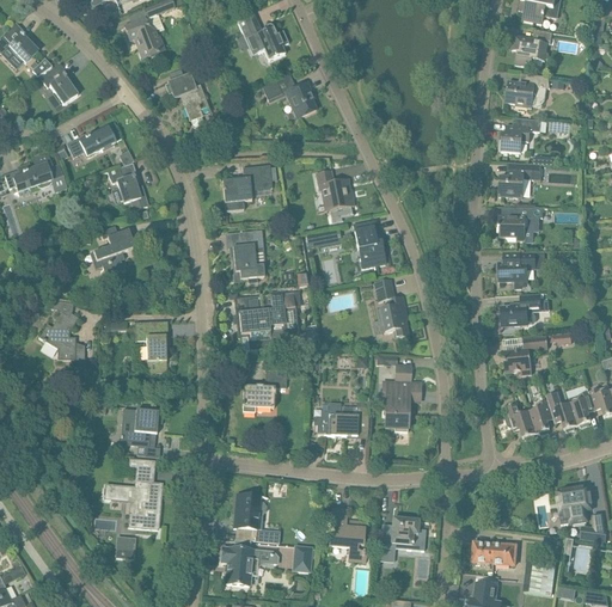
[(147,14),(145,16),(124,24),(129,38),(134,36),(142,56),(166,47),(159,30),(165,28),(158,12),(176,5),(173,0),(158,0),(144,6),(147,14)]
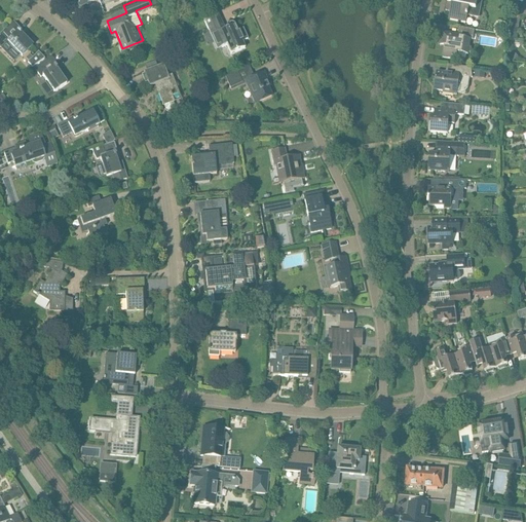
[(449,15),(465,19),(467,11),(479,13),(482,0),(447,0),(446,6),(450,7),(449,15)]
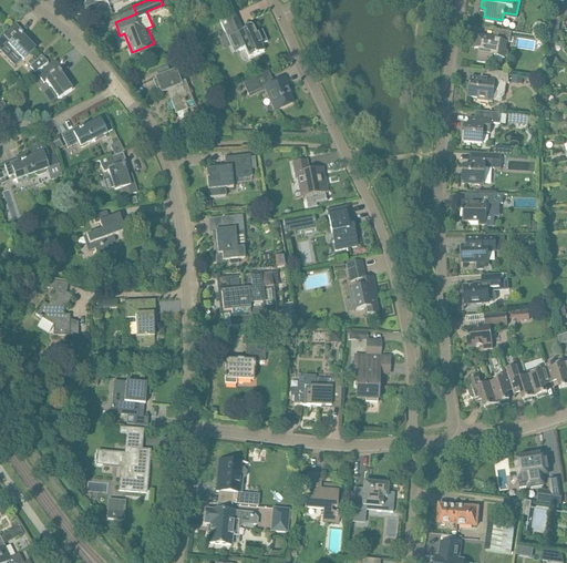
[(218,14),(225,29),(234,49),(245,44),(249,54),(264,48),(261,41),(268,38),(263,27),(256,29),(253,21),(249,21),(247,22),(247,24),(247,26),(238,30),(236,24),(238,23),(239,20),(234,8),(218,14)]
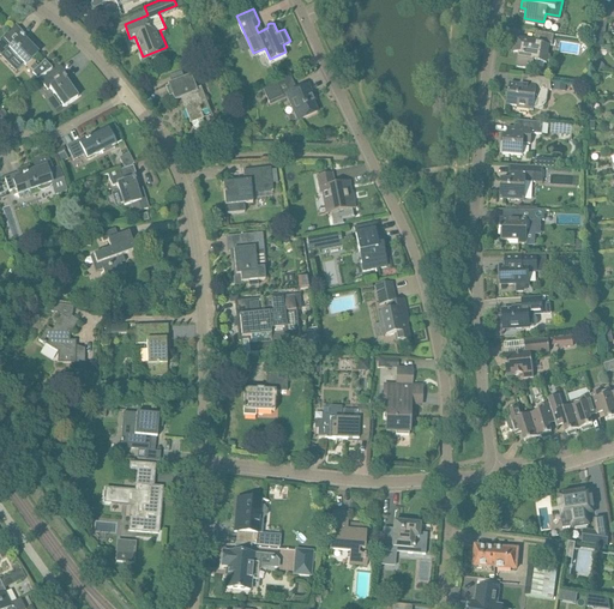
[(0,35),(0,50),(17,68),(24,60),(25,61),(38,49),(24,35),(24,34),(20,31),(19,32),(17,30),(20,26),(14,22),(0,35)]
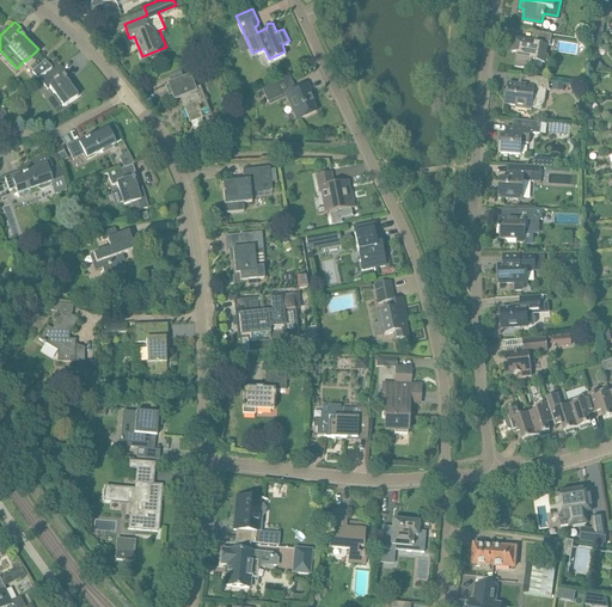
[(515,62),(527,65),(532,65),(533,56),(545,59),(545,57),(549,56),(549,51),(546,49),(548,41),(550,41),(552,30),(534,26),(532,36),(514,34),(513,43),(520,44),(519,49),(518,49),(515,62)]
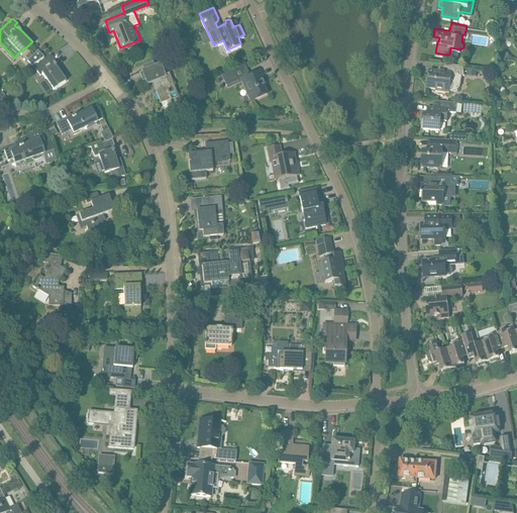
[(27,58),(32,63),(44,54),(38,47),(32,53),(28,57),(27,58)]
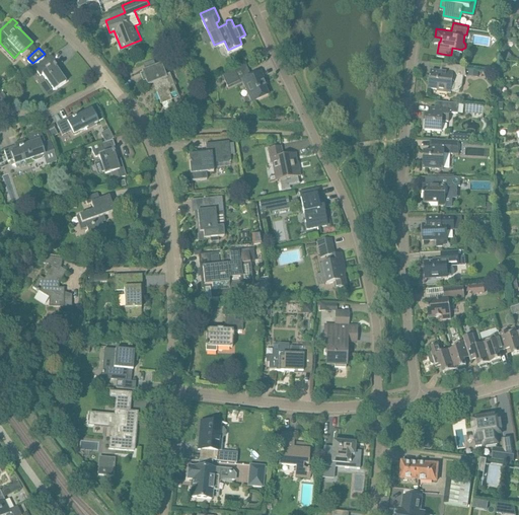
[(507,49),(502,53),(506,58),(511,53),(507,49)]
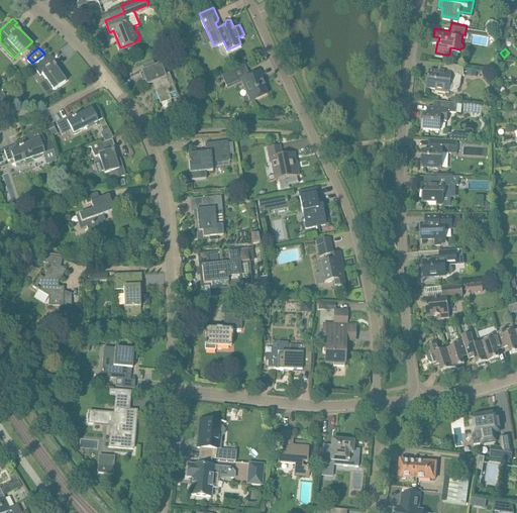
[(66,79),(56,65),(56,64),(54,62),(53,62),(50,60),(54,58),(49,53),(34,64),(40,72),(42,71),(54,87),(66,79)]
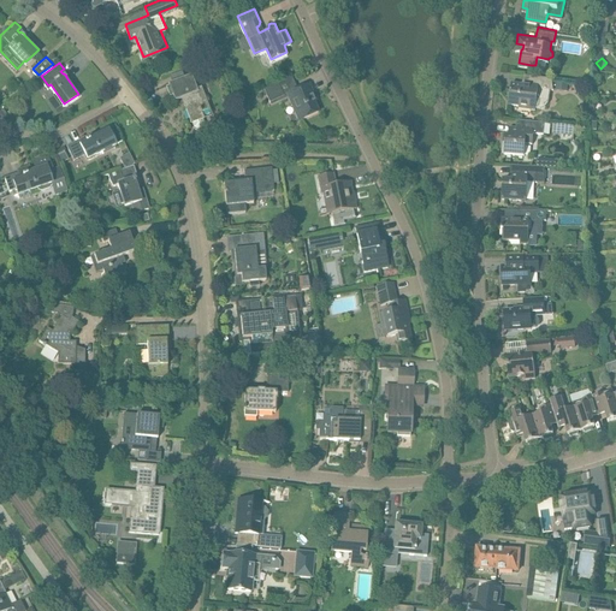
[(202,116),(203,116),(201,108),(209,106),(201,83),(197,85),(191,71),(169,79),(175,98),(182,94),(191,120),(193,119),(194,124),(196,125),(199,126),(202,125),(203,123),(205,119),(202,116)]
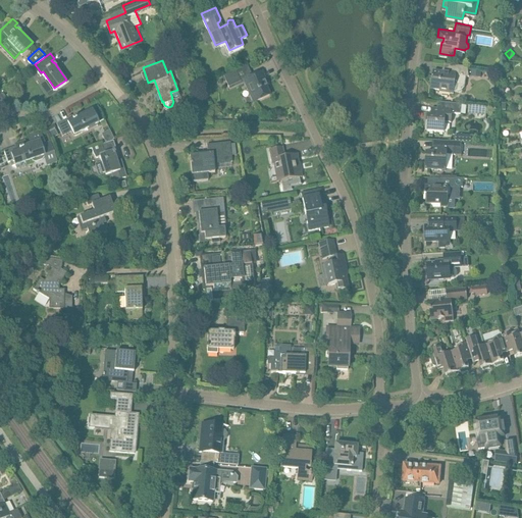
[(468,63),(454,61),(444,60),(444,61),(452,62),(452,68),(447,68),(447,69),(433,67),(431,86),(439,87),(439,89),(454,91),(454,89),(458,89),(462,88),(465,84),(466,73),(469,72),(468,63)]
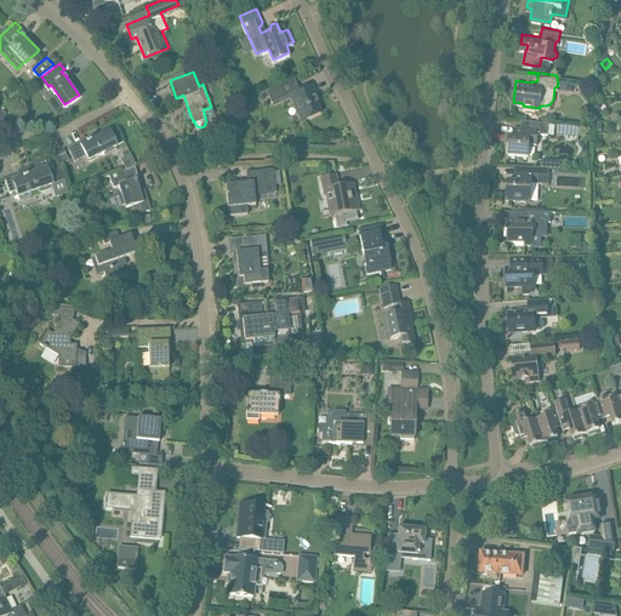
[(266,86),(273,102),(288,96),(280,80),(266,86)]
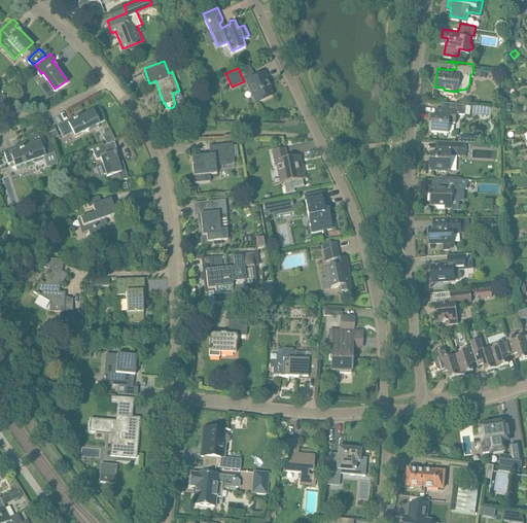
[(265,69),(255,74),(246,77),(256,100),(272,93),(266,78),(268,77),(265,69)]
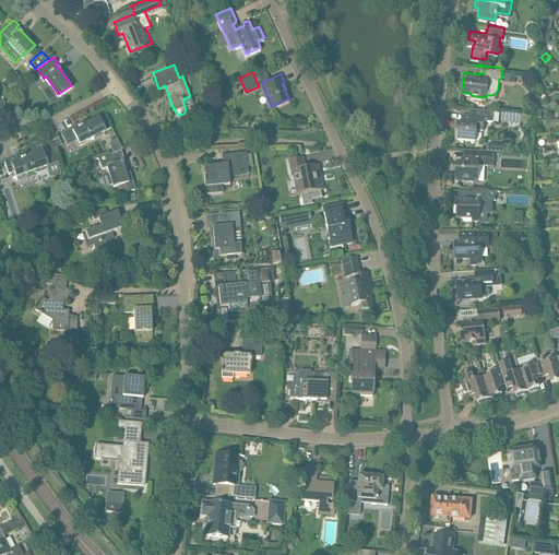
[(80,117),(86,114),(83,106),(76,109),(80,117)]
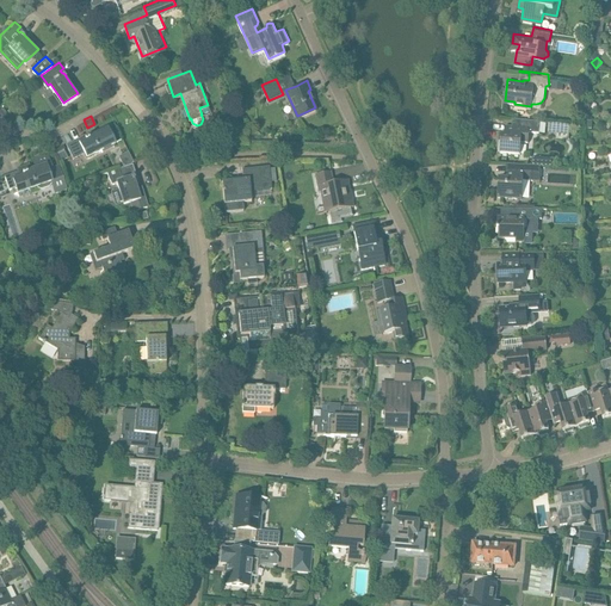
[(529,140),(529,129),(539,129),(541,118),(517,116),(516,123),(510,123),(508,131),(501,130),(500,149),(520,152),(522,138),(529,140)]
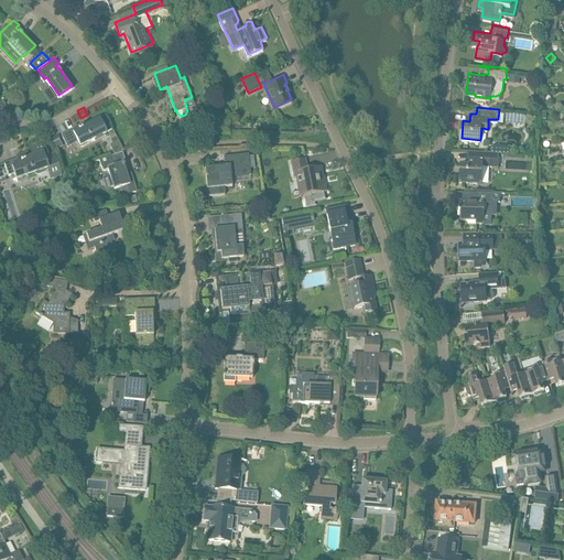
[(62,131),(67,141),(68,142),(78,138),(80,142),(106,130),(99,116),(82,124),(78,126),(79,127),(76,129),(74,125),(62,131)]
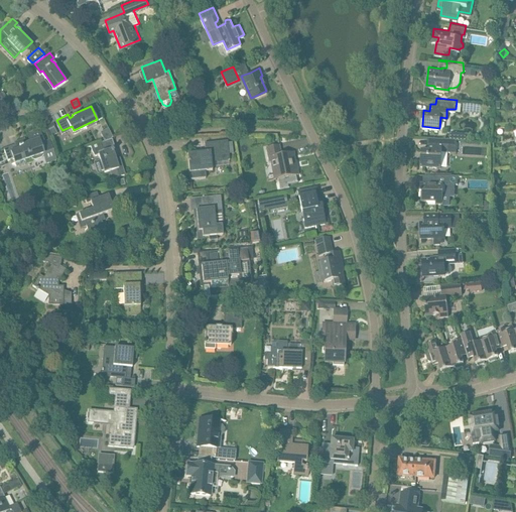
[(57,131),(53,123),(46,126),(48,129),(50,134),(57,131)]
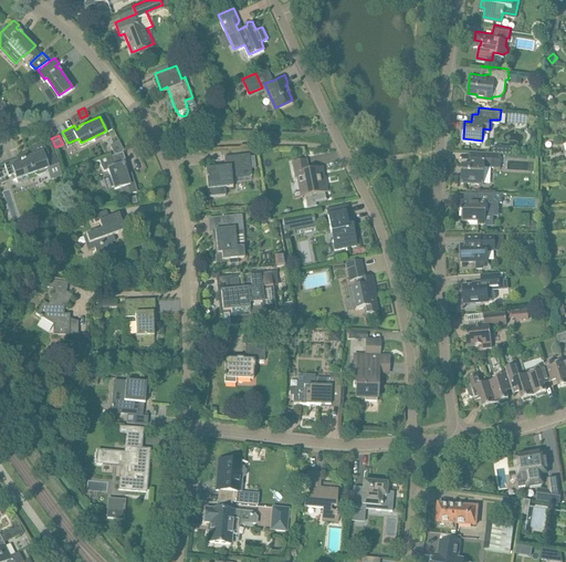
[(46,170),(49,167),(51,175),(62,172),(56,156),(50,158),(44,141),(30,145),(32,149),(22,153),(22,152),(17,153),(17,156),(4,160),(9,173),(11,172),(12,177),(18,179),(29,176),(29,172),(34,169),(35,172),(39,173),(46,170)]
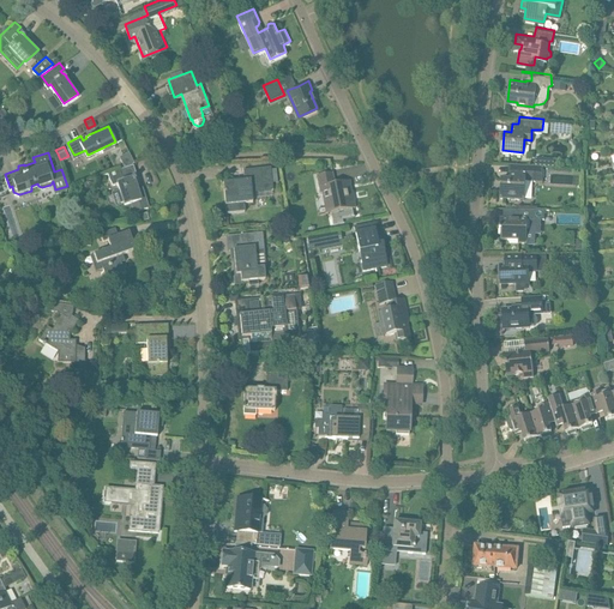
[(500,196),(512,196),(524,197),(525,178),(535,178),(536,163),(535,163),(509,161),(509,162),(521,162),(519,170),(511,170),(510,176),(501,175),(500,196)]
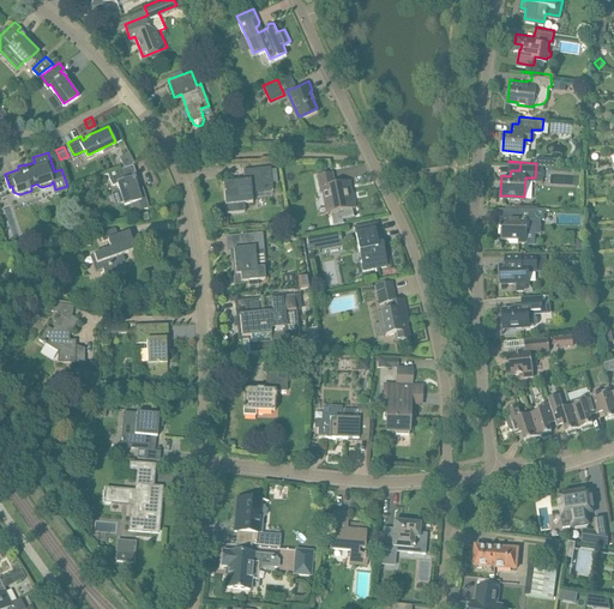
[(132,162),(108,170),(109,175),(113,181),(116,180),(125,203),(131,202),(133,209),(148,204),(142,185),(137,186),(134,178),(136,178),(133,174),(132,174),(130,170),(134,169),(132,162)]
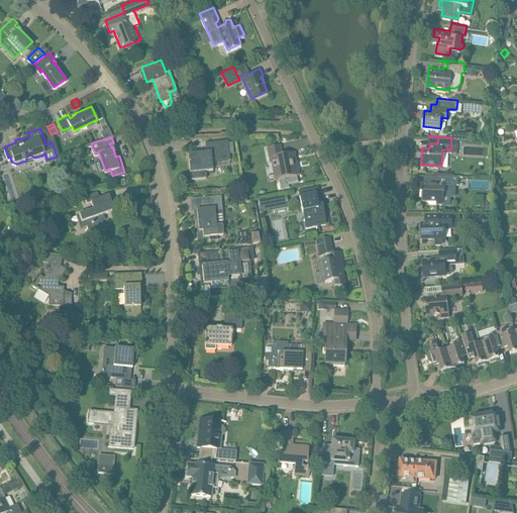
[(228,137),(208,139),(205,140),(205,149),(188,151),(191,177),(206,176),(205,169),(212,168),(212,159),(230,158),(229,144),(232,144),(232,138),(228,139),(228,137)]
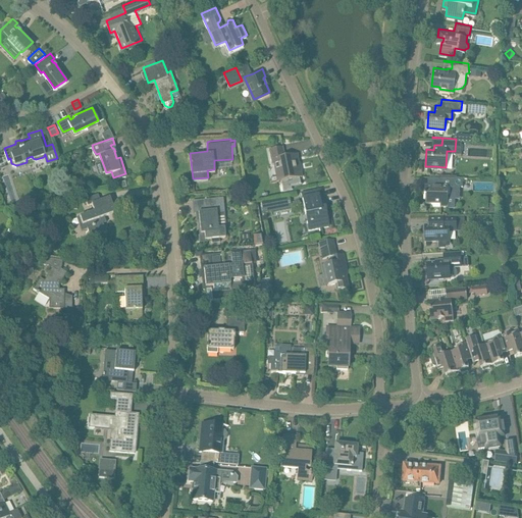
[(282,144),(272,146),(269,146),(275,179),(302,174),(302,173),(301,173),(298,158),(296,159),(294,152),(298,151),(297,151),(284,153),(282,144)]
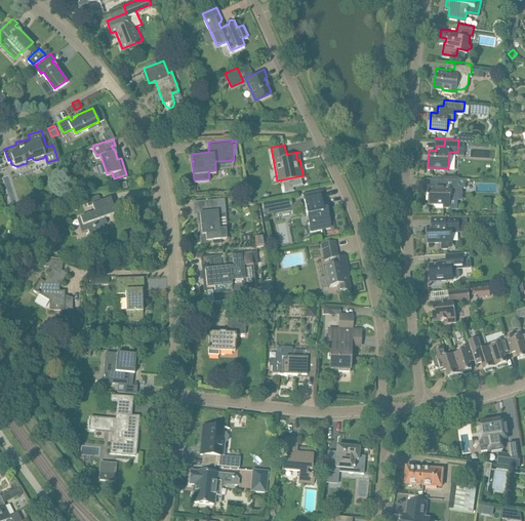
[(429,202),(436,202),(435,205),(450,205),(450,204),(453,204),(453,197),(462,197),(462,186),(466,186),(466,176),(444,176),(444,185),(428,184),(428,194),(429,194),(429,202)]
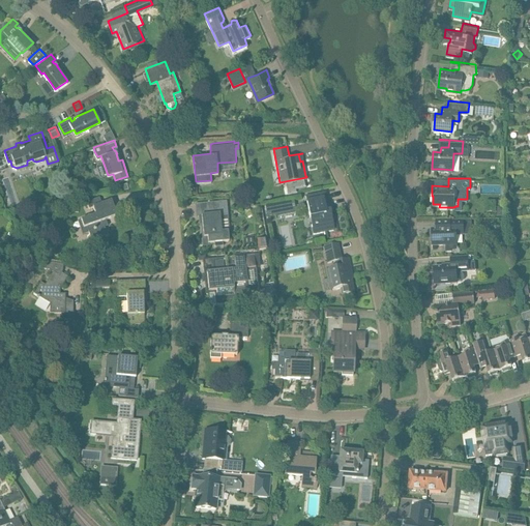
[(326,188),(316,191),(305,193),(314,231),(333,227),(326,188)]
